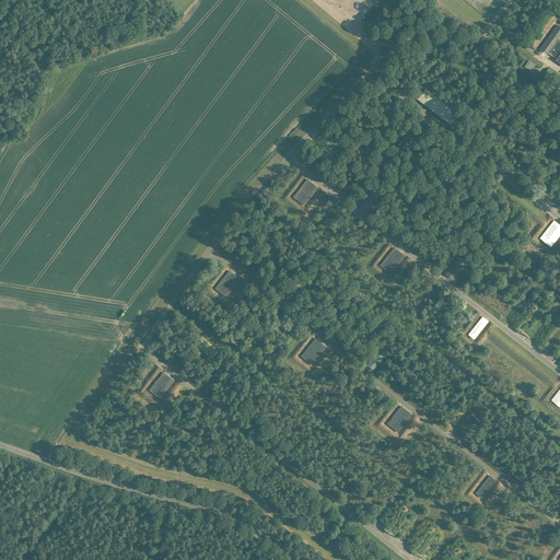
[(540,50),(538,54),(544,57),(546,54),(547,55),(548,53),(557,59),(556,60),(559,63),(559,39),(558,39),(559,36),(559,26),(558,24),(539,49),(540,50)]
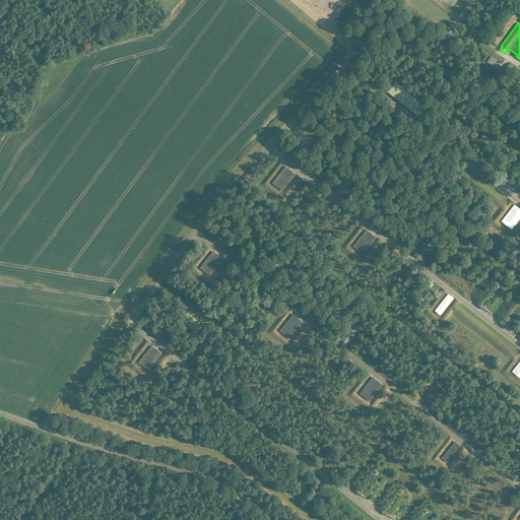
[(395,82),(387,92),(419,119),(427,109),(395,82)]
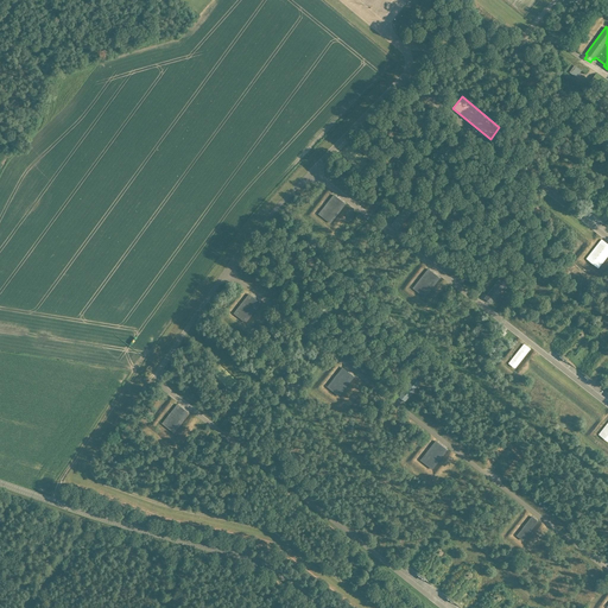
[(334,195),(318,214),(330,223),(346,204),(334,195)]
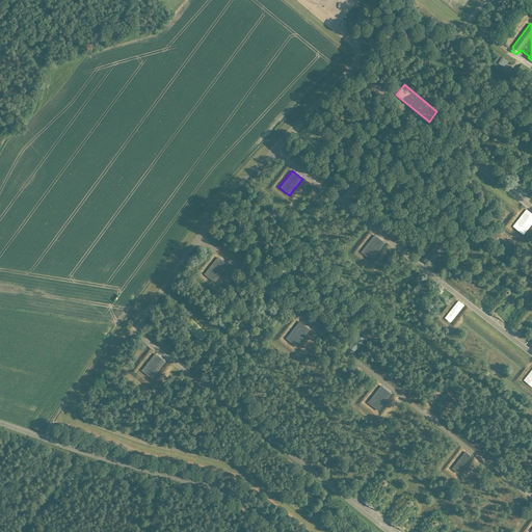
[(355,180),(342,196),(347,202),(361,184),(355,180)]
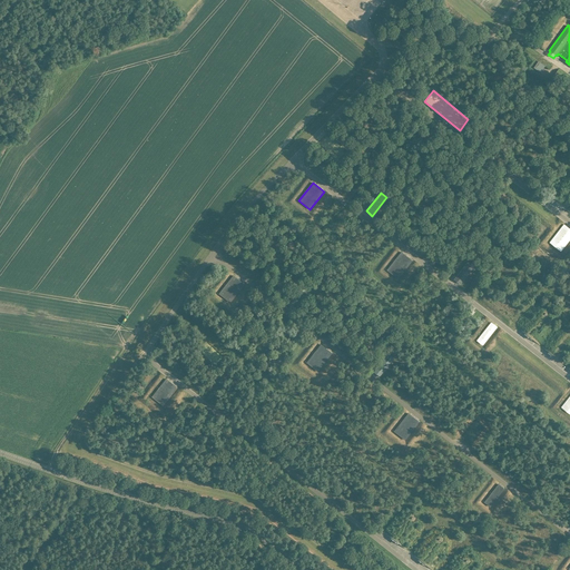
[(569,239),(569,228),(564,224),(550,243),(561,252),(569,239)]
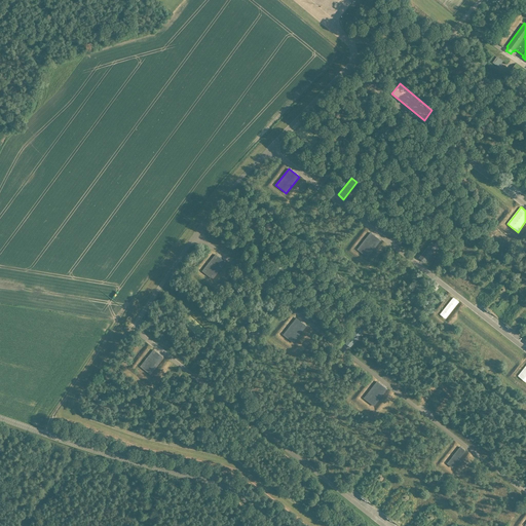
[(370,232),(357,250),(368,258),(381,240),(370,232)]
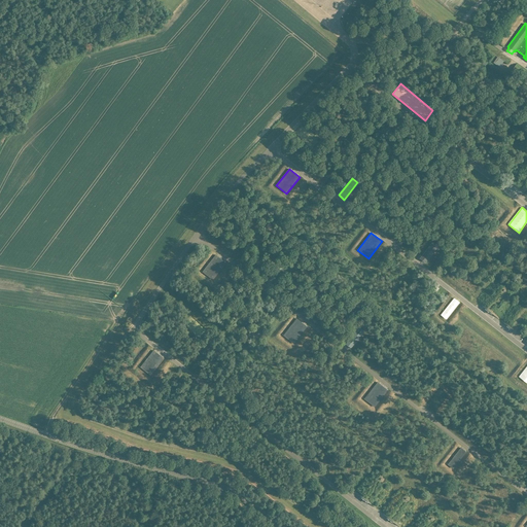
[(432,242),(419,258),(425,264),(435,249),(437,251),(440,248),(438,247),(438,246),(432,242)]
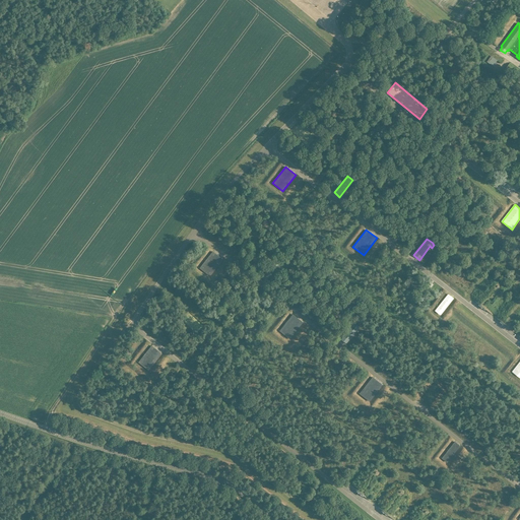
[(223,259),(212,251),(199,268),(210,276),(223,259)]
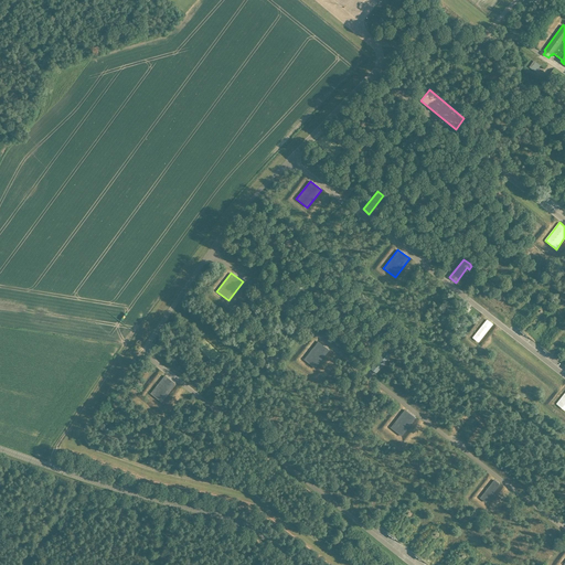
[(304,287),(298,283),(284,301),(289,306),(304,287)]
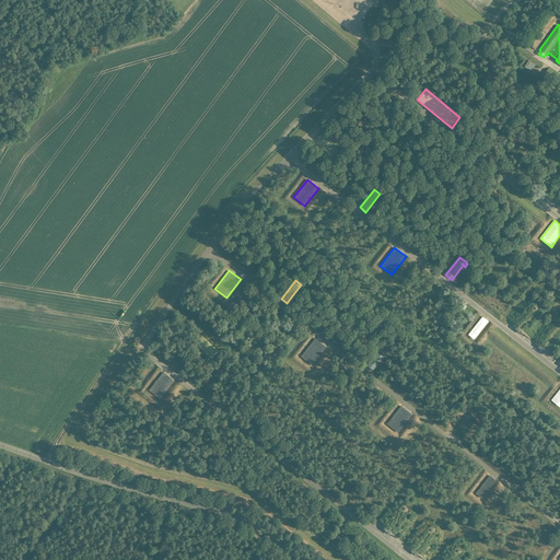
[(489,322),(482,316),(468,335),(474,339),(489,322)]
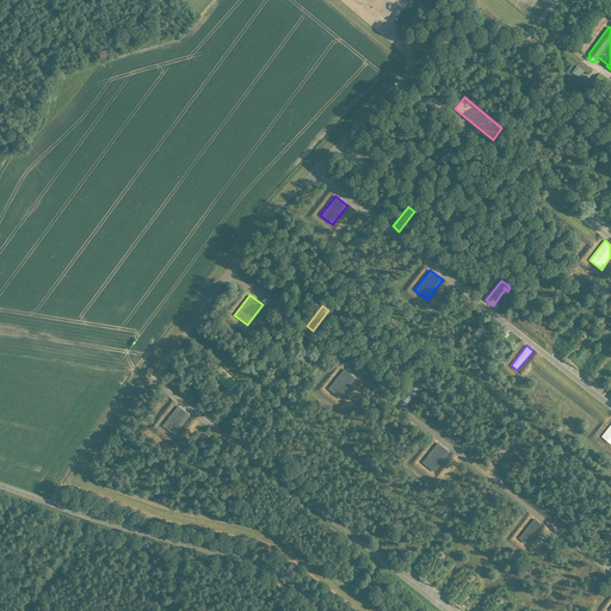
[(328,389),(341,399),(356,378),(344,369),(328,389)]
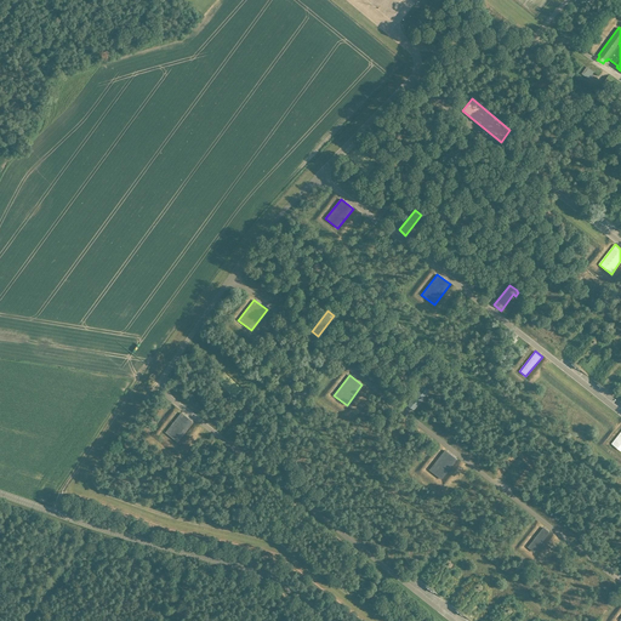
[(429,391),(422,385),(406,405),(414,411),(429,391)]
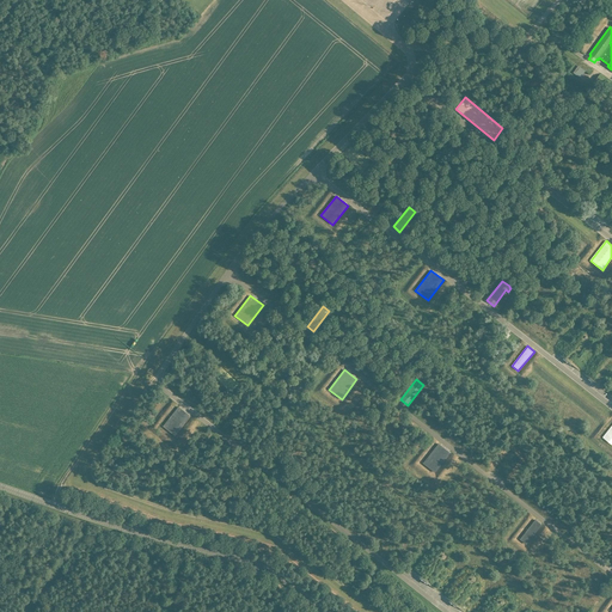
[(191,416),(178,407),(163,426),(176,436),(191,416)]
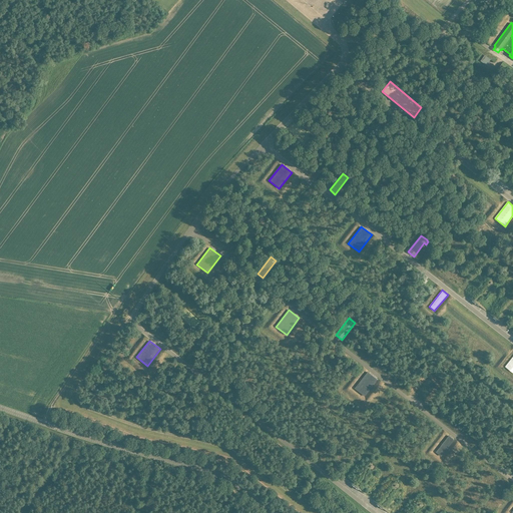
[(378,380),(368,372),(355,388),(365,396),(378,380)]
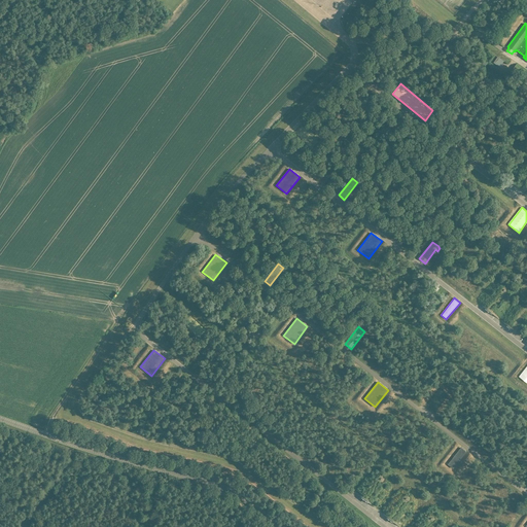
[(461,447),(447,464),(453,469),(466,452),(461,447)]
